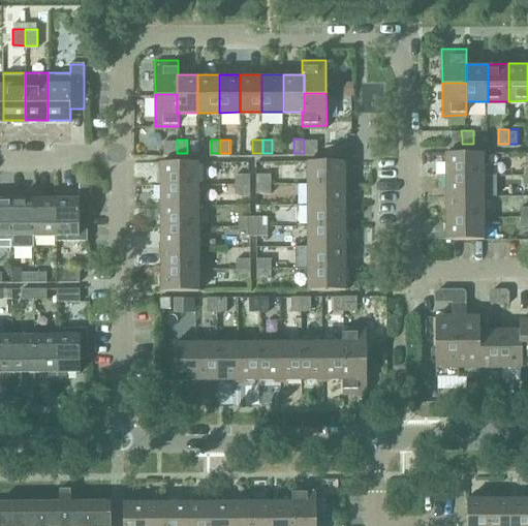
[(446,173),(483,173),(483,151),(446,151),(446,173)]
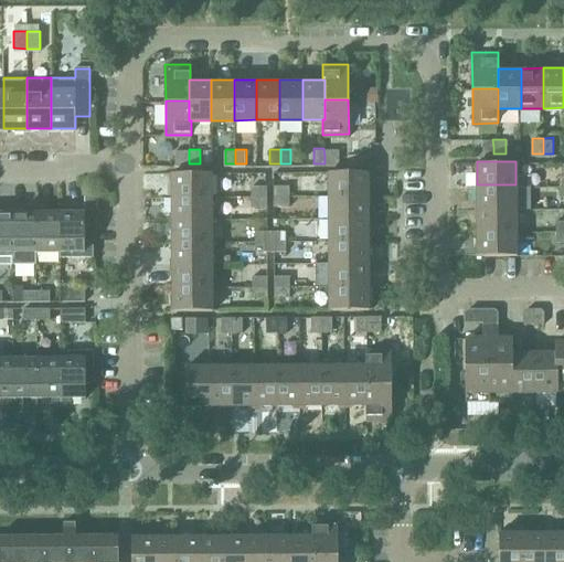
[(171,194),(211,193),(211,170),(171,171),(171,194)]
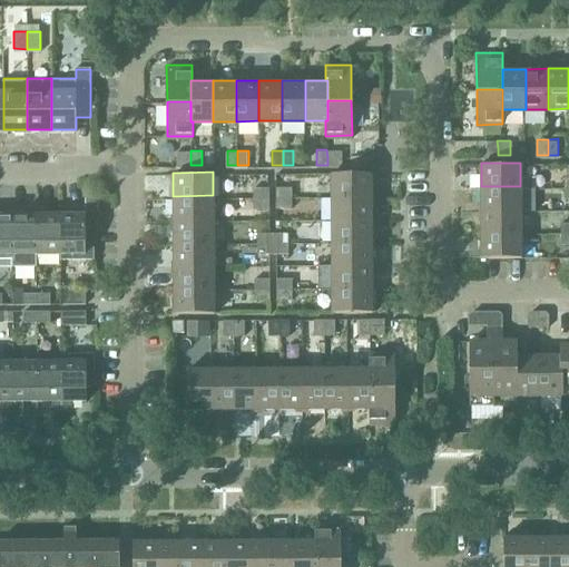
[(331,195),(370,195),(370,172),(331,172),(331,195)]
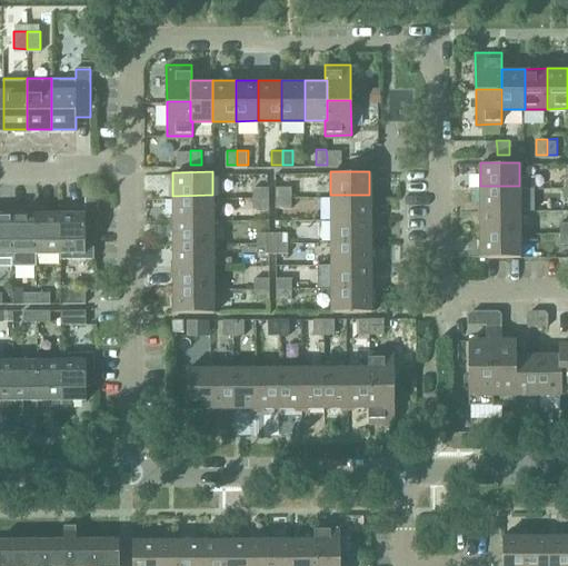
[(253,186),(253,196),(270,196),(270,186),(253,186)]
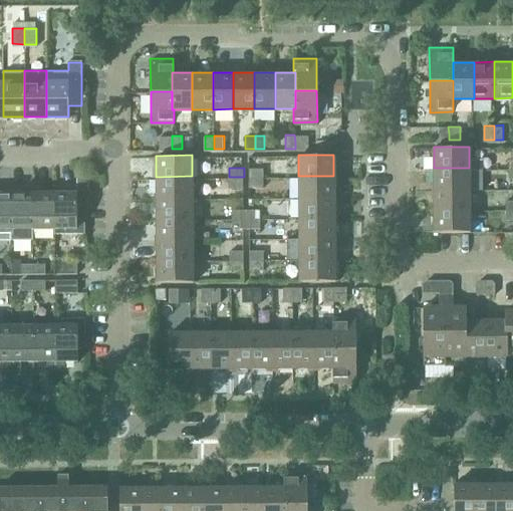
[(250,168),(250,177),(264,177),(264,168),(250,168)]
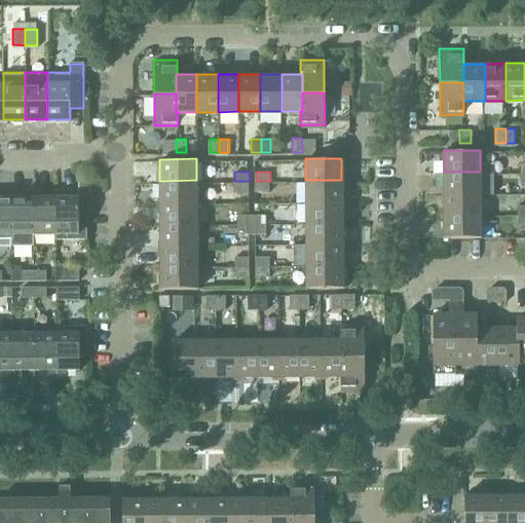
[(480,172),(444,172),(444,193),(480,192),(480,172)]
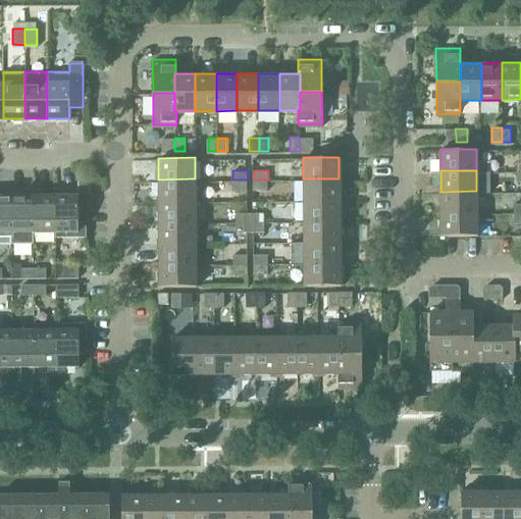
[(158,200),(195,200),(195,178),(158,179),(158,200)]
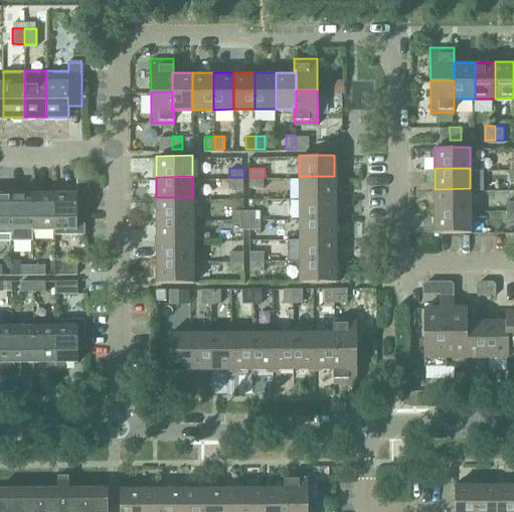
[(334,176),(299,176),(299,197),(334,197),(334,176)]
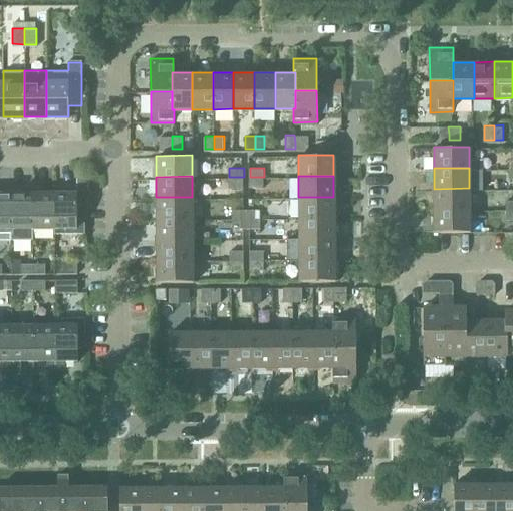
[(229,177),(229,187),(244,187),(244,177),(229,177)]
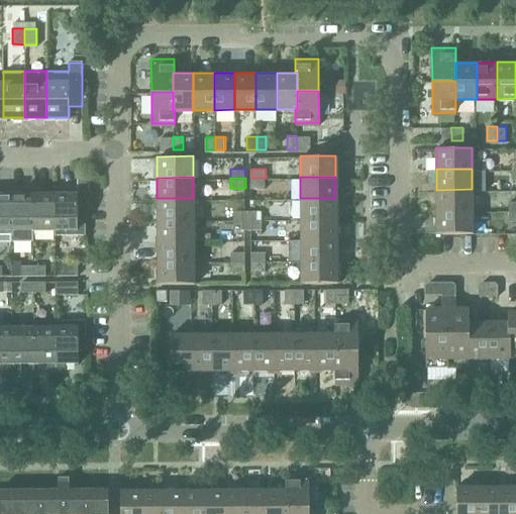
[(251,178),(251,188),(266,188),(266,178),(251,178)]
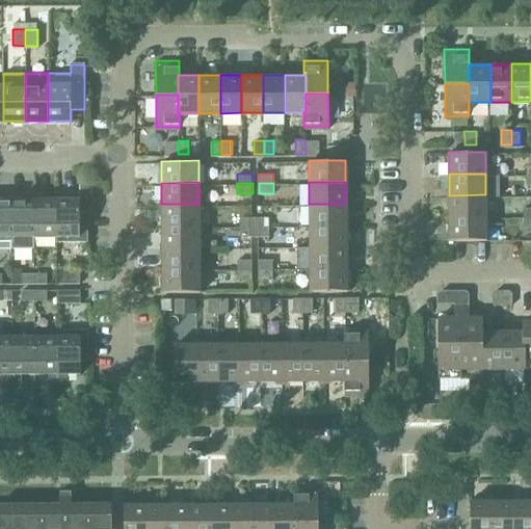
[(34,235),(34,191),(25,191),(25,197),(11,197),(12,235),(34,235)]
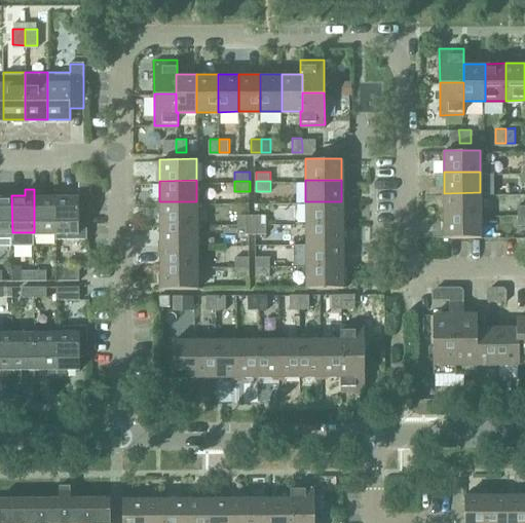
[(34,189),(34,232),(57,232),(58,195),(43,195),(43,189),(34,189)]
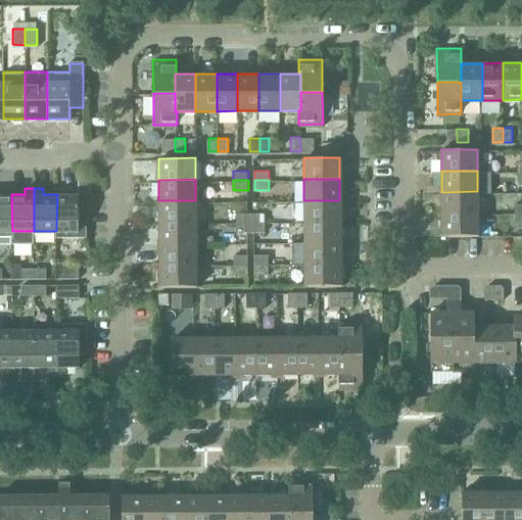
[(57,194),(56,231),(56,236),(83,236),(83,205),(79,205),(79,188),(68,188),(68,194),(57,194)]
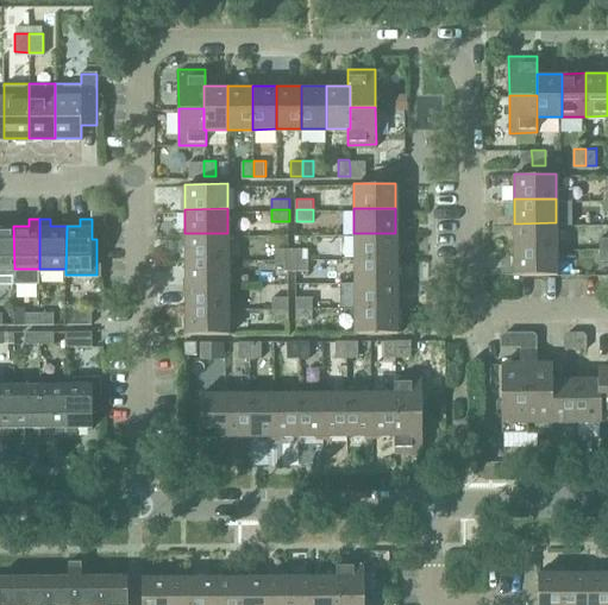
[(556,222),(514,224),(514,247),(556,247),(556,222)]
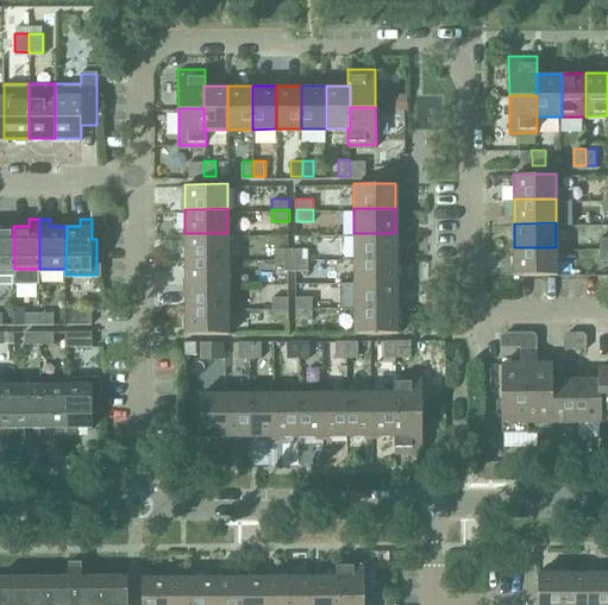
[(0,279),(14,279),(14,269),(13,226),(0,225),(0,279)]
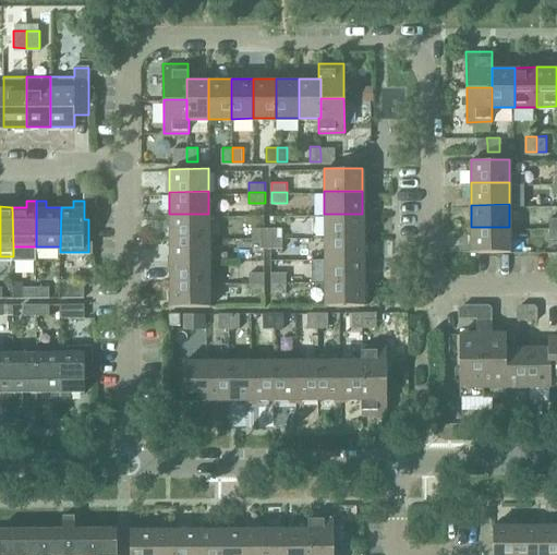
[(170,237),(208,237),(208,214),(169,214),(170,237)]
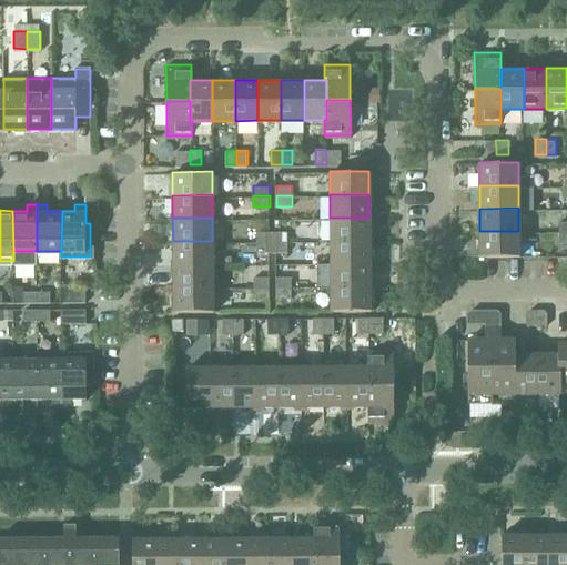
[(368,218),(330,218),(330,240),(368,240),(368,218)]
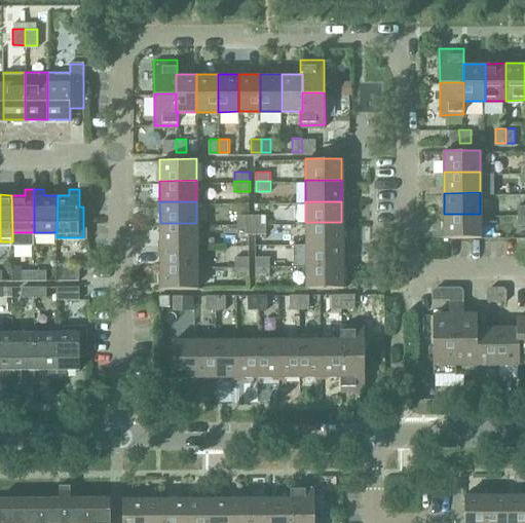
[(237,214),(237,222),(249,222),(249,214),(237,214)]
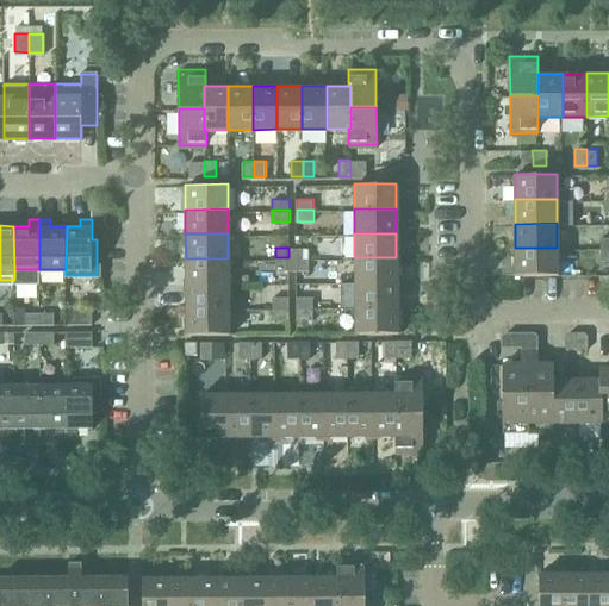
[(297,248),(297,257),(310,257),(310,248),(297,248)]
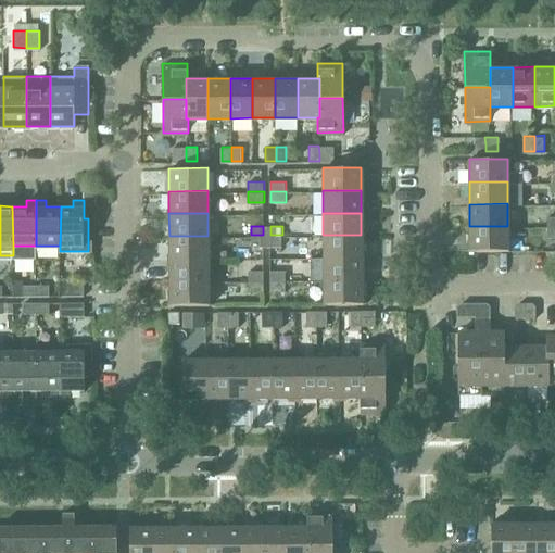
[(507,226),(469,226),(469,249),(507,249),(507,226)]
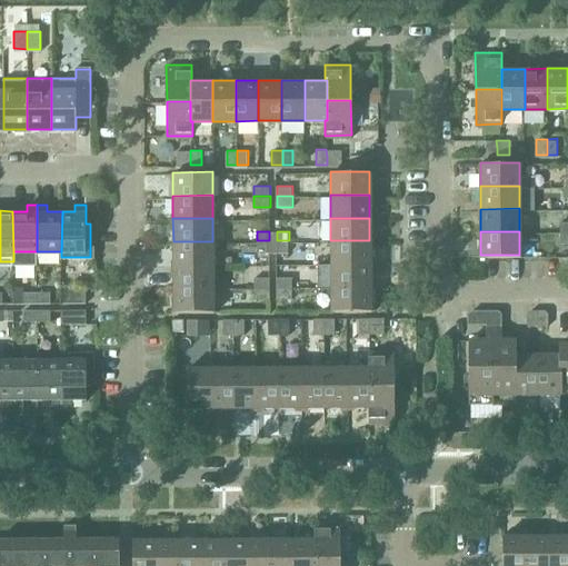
[(257,251),(269,251),(269,240),(257,240),(257,251)]
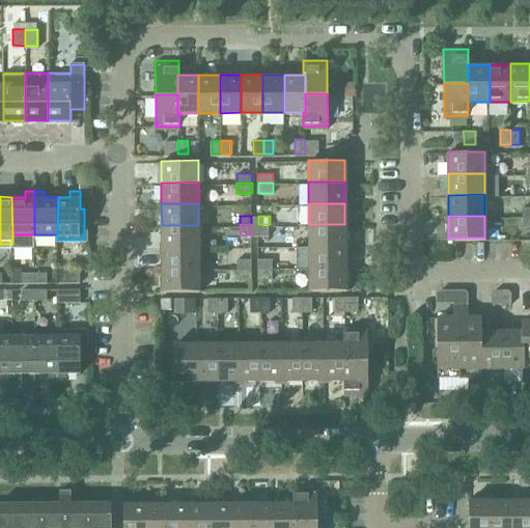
[(258,224),(258,234),(270,234),(270,224),(258,224)]
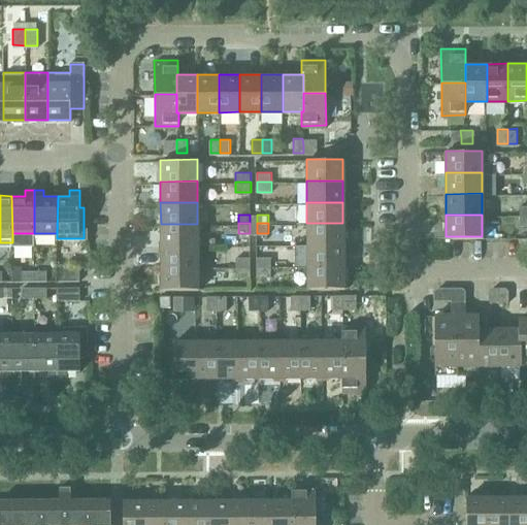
[(342,223),(306,223),(306,244),(342,244),(342,223)]
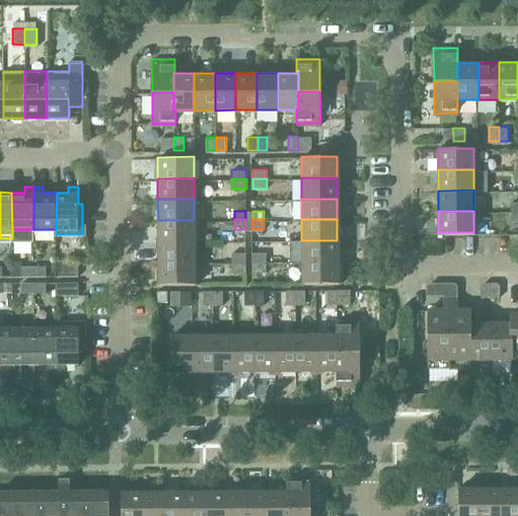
[(158,241),(194,240),(194,220),(158,220),(158,241)]
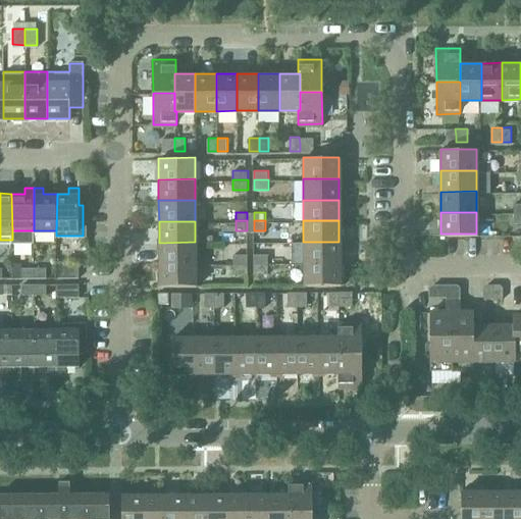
[(159,263),(196,263),(195,242),(159,243),(159,263)]
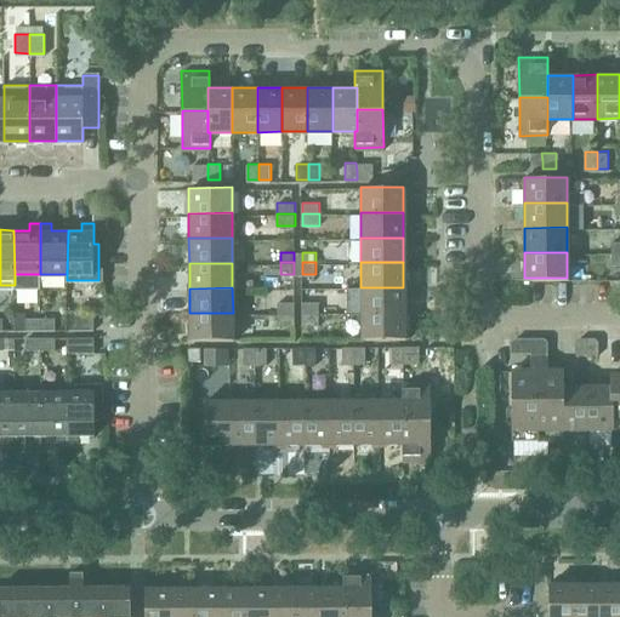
[(403,287),(360,287),(360,312),(404,312),(403,287)]
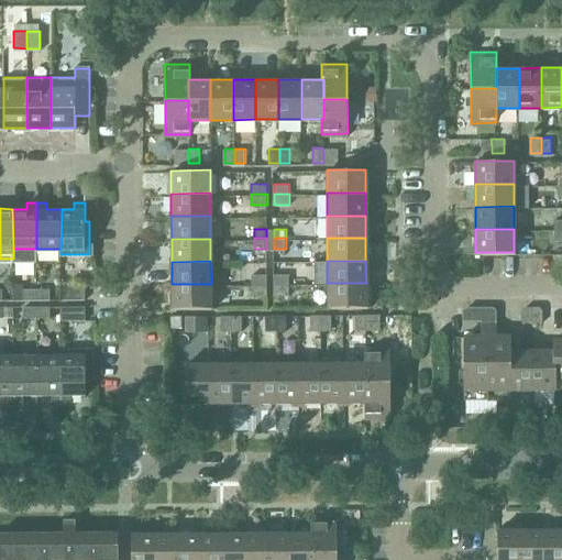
[(251,284),(267,284),(267,273),(251,273),(251,284)]
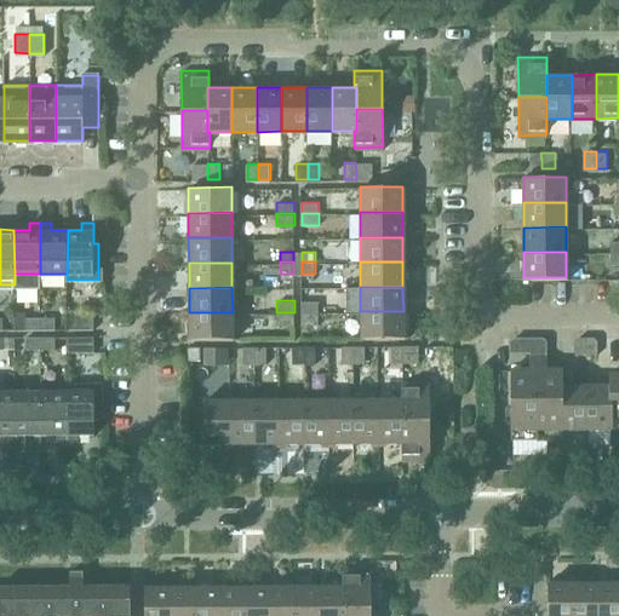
[(302,300),(302,312),(319,312),(319,300),(302,300)]
